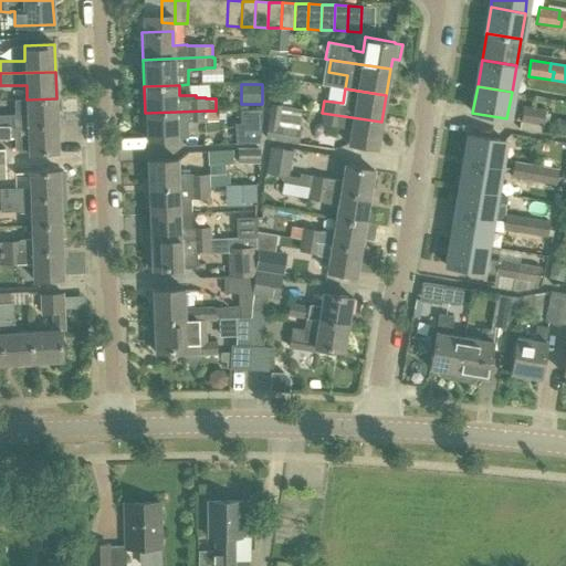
[(0,126),(58,125),(56,98),(27,100),(14,100),(14,114),(0,114),(0,126)]
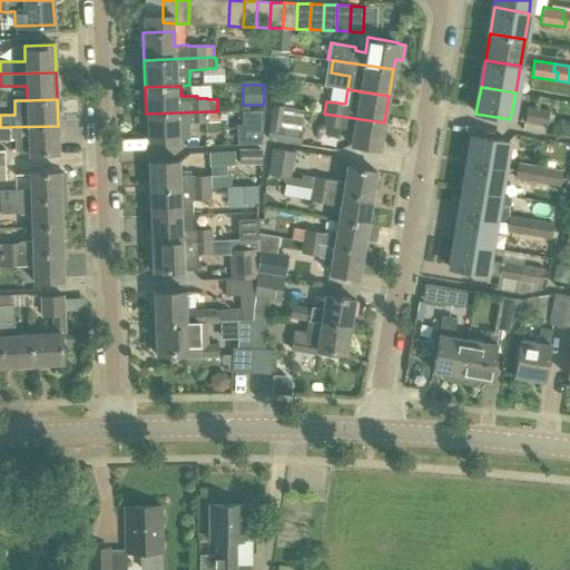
[(295,108),(269,105),(269,106),(272,106),(267,140),(300,146),(302,130),(301,130),(304,109),(295,108)]
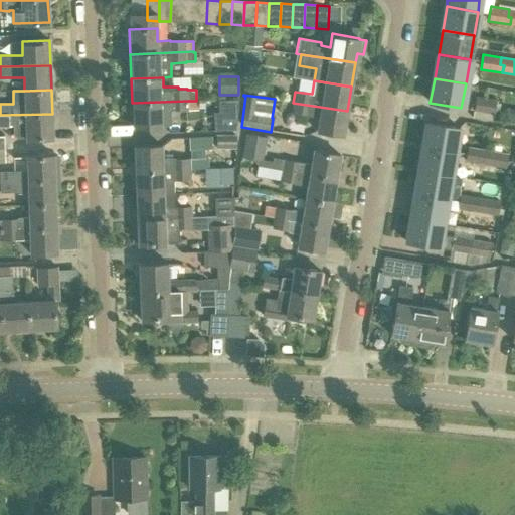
[(494,115),(496,100),(476,96),(474,111),(494,115)]
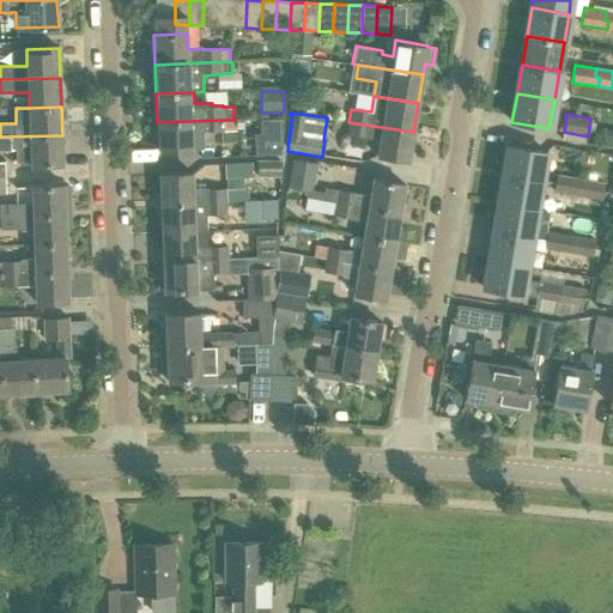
[(224,120),(157,122),(158,151),(192,150),(204,149),(202,133),(224,132),(235,132),(234,120),(224,120)]
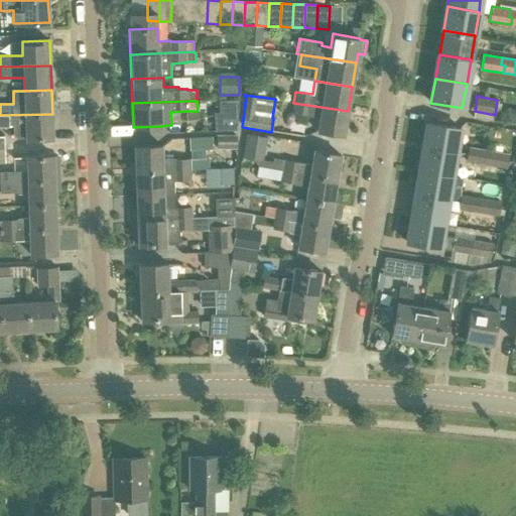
[(344,135),(348,111),(293,103),(291,113),(304,115),(304,116),(318,119),(316,131),(344,135)]
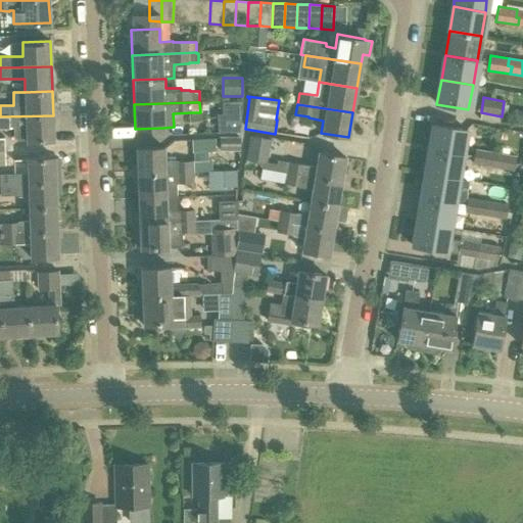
[(53,115),(0,116),(0,128),(12,128),(13,137),(17,140),(27,140),(54,139),(53,115)]
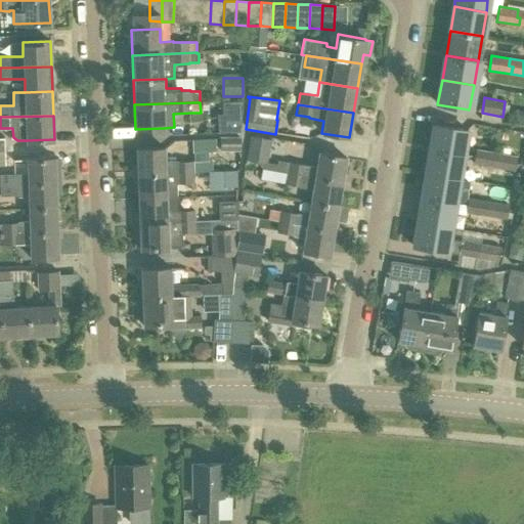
[(430,150),(462,156),(466,130),(434,125),(430,150)]
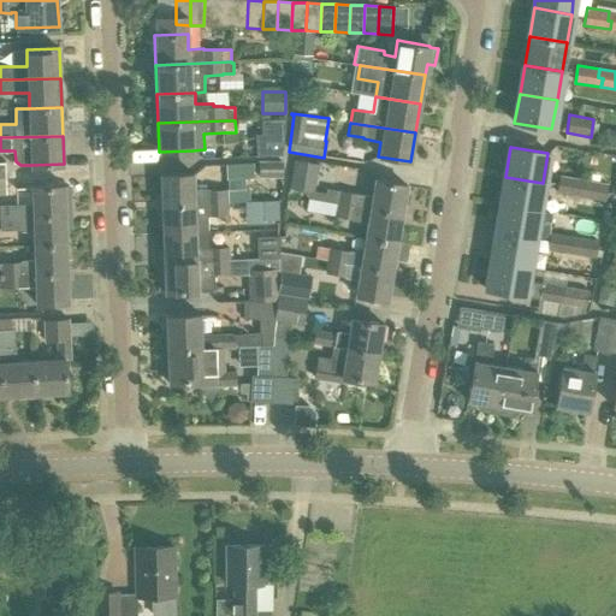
[(283,178),(283,160),(259,160),(259,178),(283,178)]
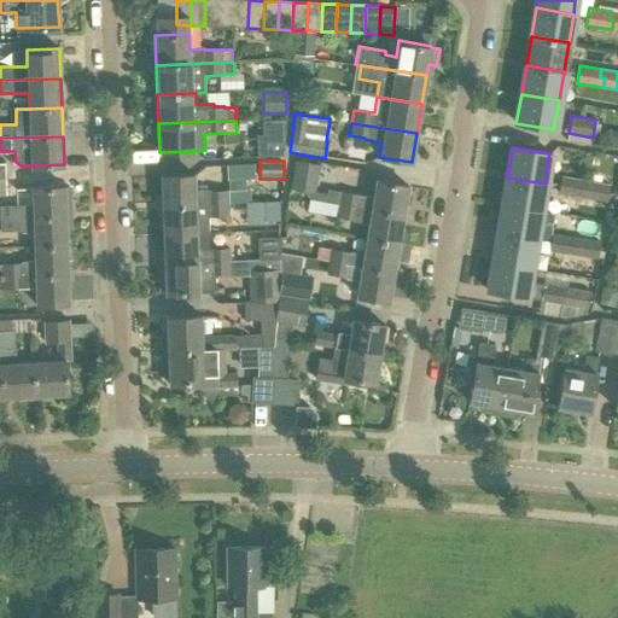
[(315,193),(320,164),(295,161),(290,190),(315,193)]
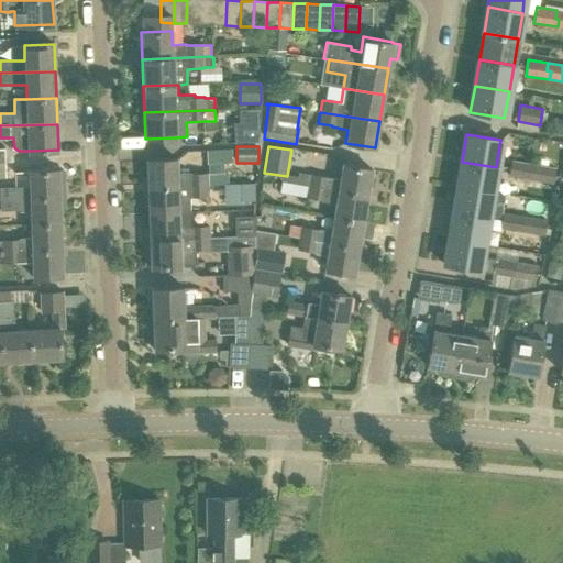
[(207,164),(232,163),(231,148),(206,150),(207,164)]
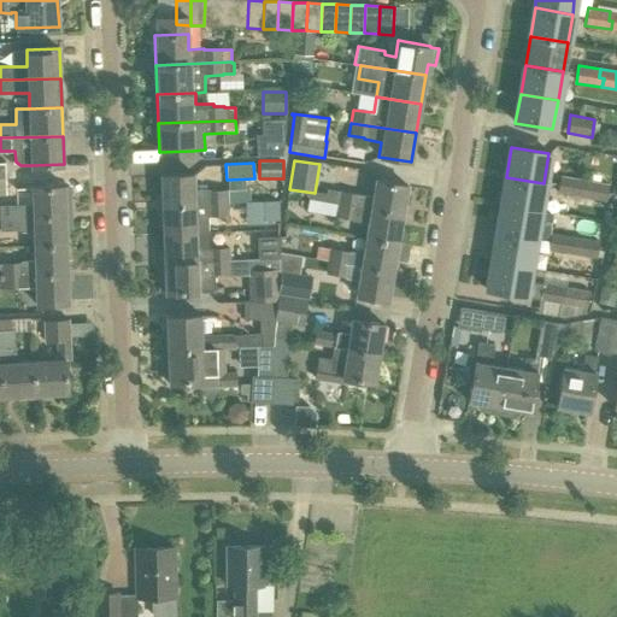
[(160,176),(153,176),(154,192),(162,192),(162,206),(194,205),(229,204),(228,191),(194,192),(193,175),(160,176)]
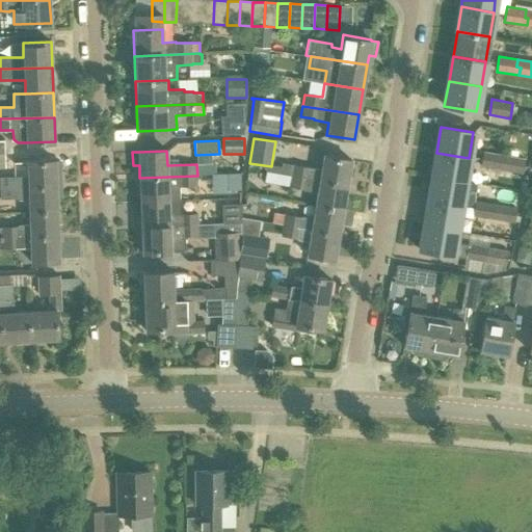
[(480,166),(503,170),(504,163),(501,162),(502,155),(483,152),(480,166)]
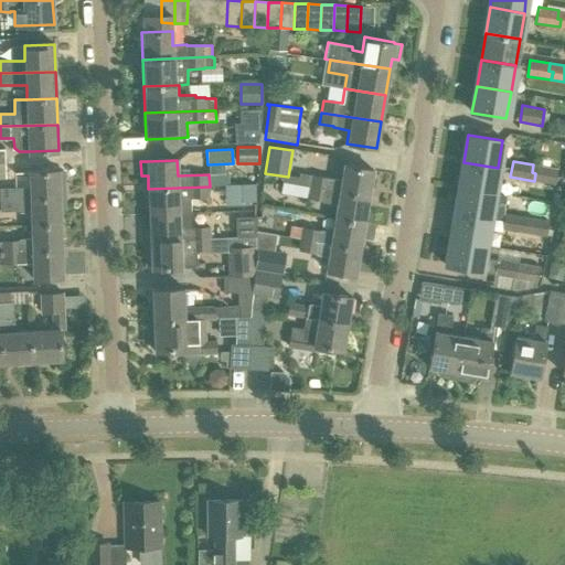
[(493,194),(498,168),(464,162),(459,189),(493,194)]
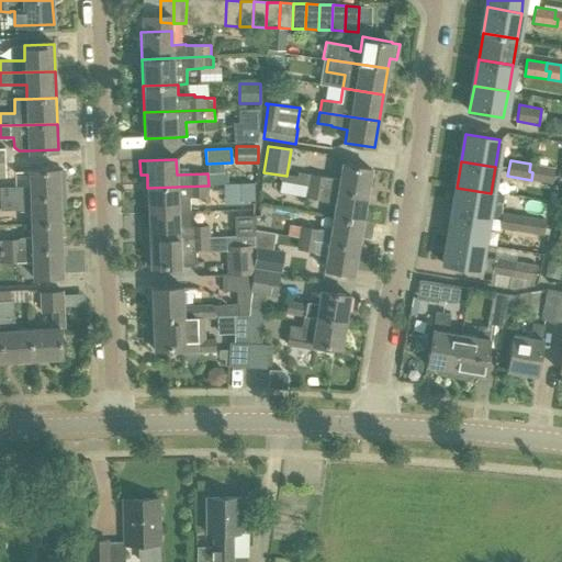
[(366,195),(370,169),(341,164),(337,190),(366,195)]
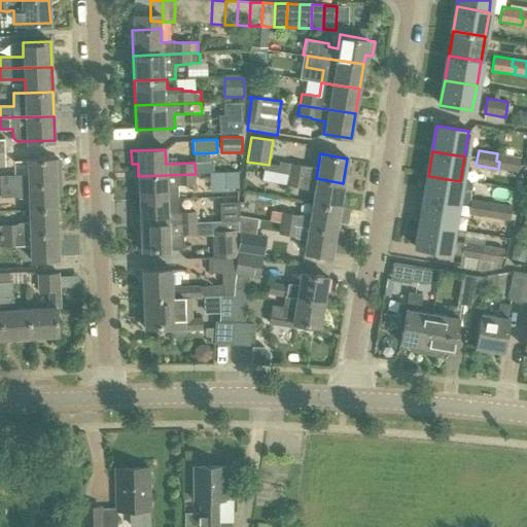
[(520,157),(497,153),(496,161),(499,162),(498,169),(517,172),(520,157)]
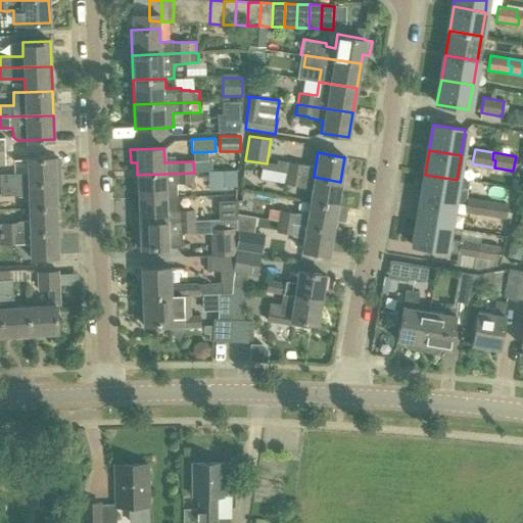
[(0,184),(55,183),(54,157),(28,158),(28,174),(0,174),(0,184)]
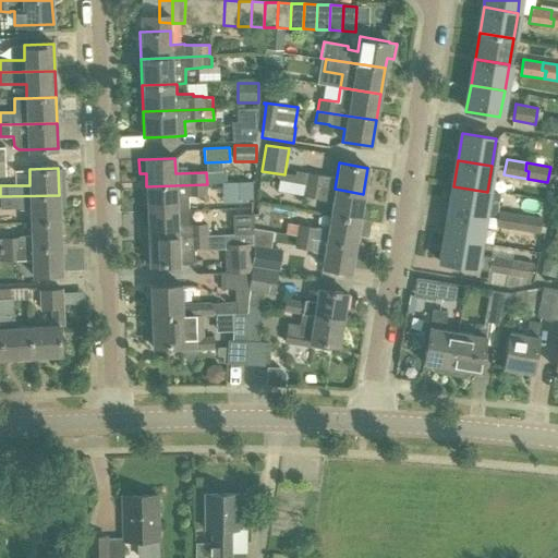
[(304,184),(325,187),(327,177),(306,172),(304,184)]
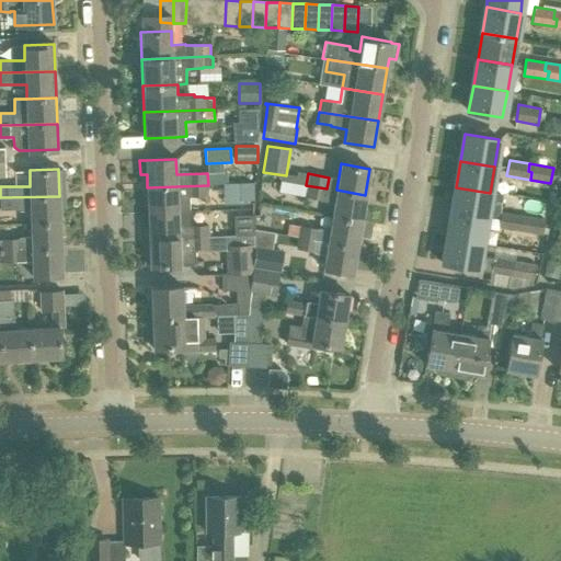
[(240,201),(254,201),(253,183),(239,183),(240,201)]
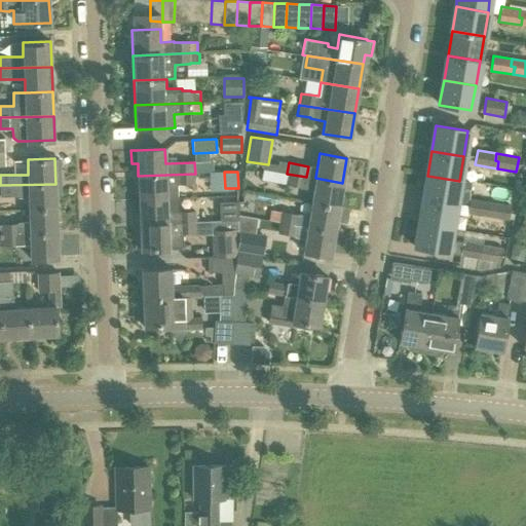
[(287,174),(276,172),(274,182),(286,184),(287,174)]
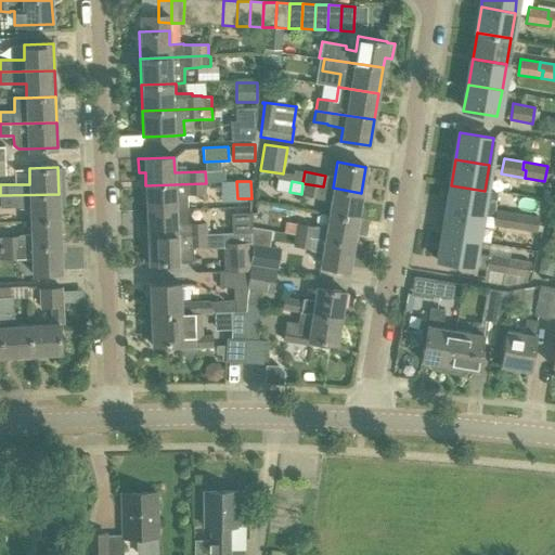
[(175,184),(145,185),(146,210),(188,209),(186,195),(206,194),(206,183),(175,184)]
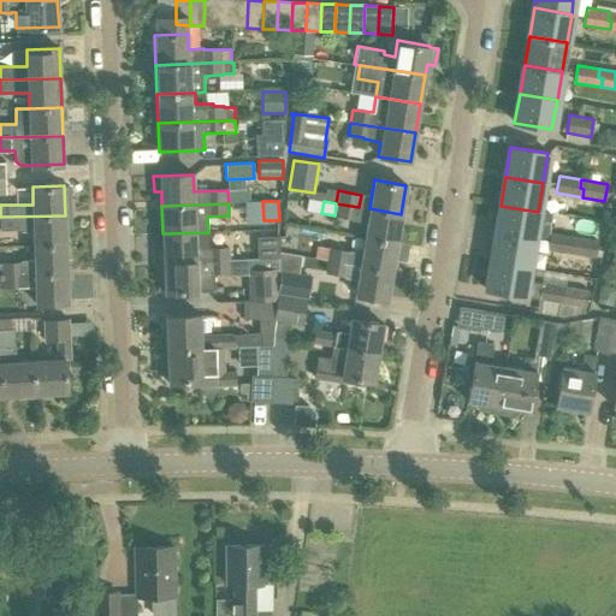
[(401,214),(369,208),(359,207),(336,203),(333,217),(351,219),(350,220),(367,224),(365,237),(396,243),(401,214)]
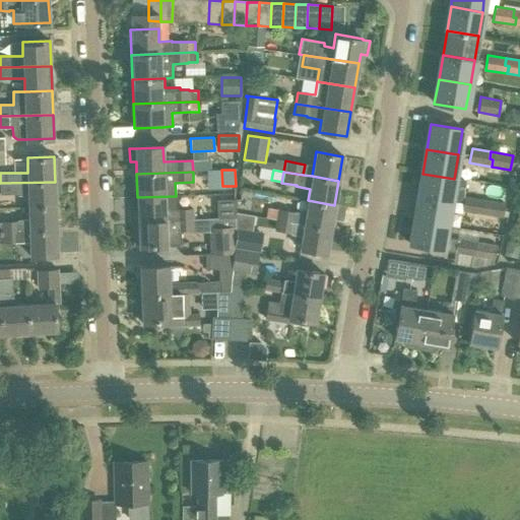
[(450,203),(454,179),(423,174),(417,198),(450,203)]
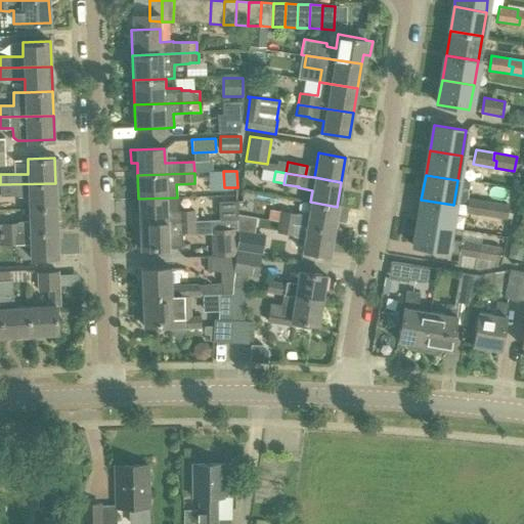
[(30,209),(56,208),(55,183),(0,184),(0,195),(29,195),(30,209)]
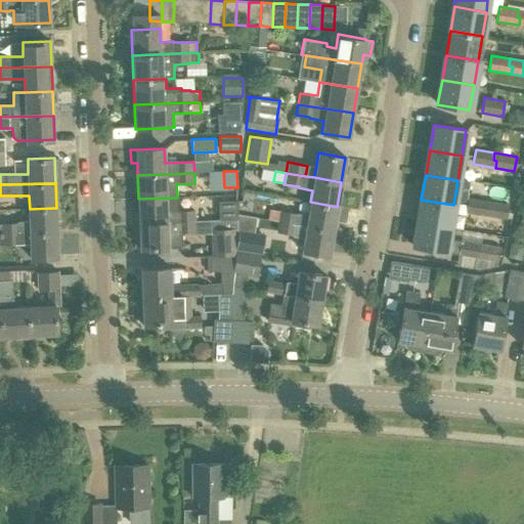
[(139,224),(195,222),(195,210),(178,211),(177,198),(138,199),(139,224)]
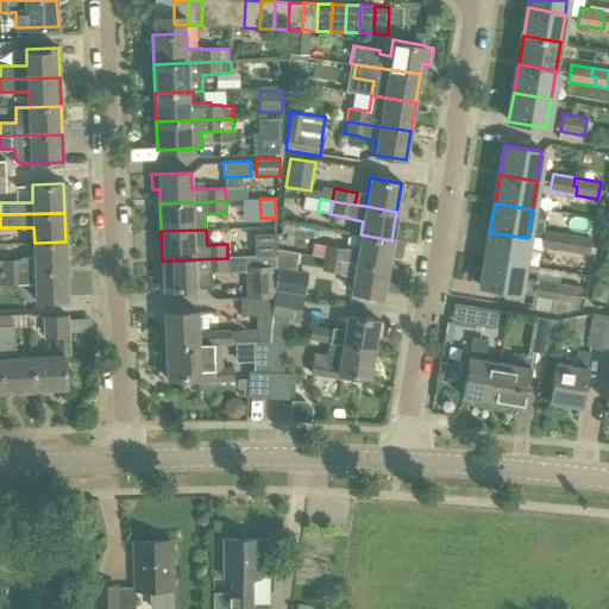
[(540,248),(566,251),(567,243),(564,242),(565,233),(544,230),(540,248)]
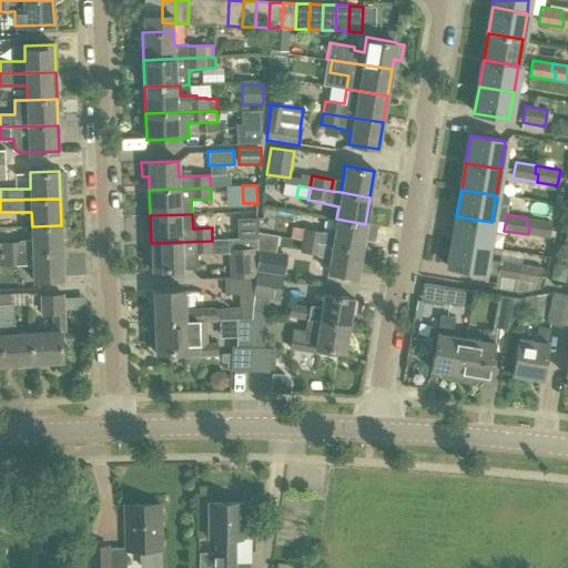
[(487,249),(492,222),(456,216),(452,243),(487,249)]
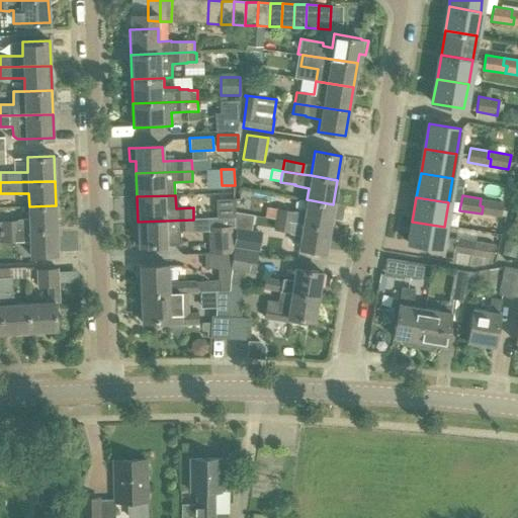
[(208,219),(234,218),(234,217),(235,211),(237,198),(216,199),(217,218),(208,218),(208,219)]
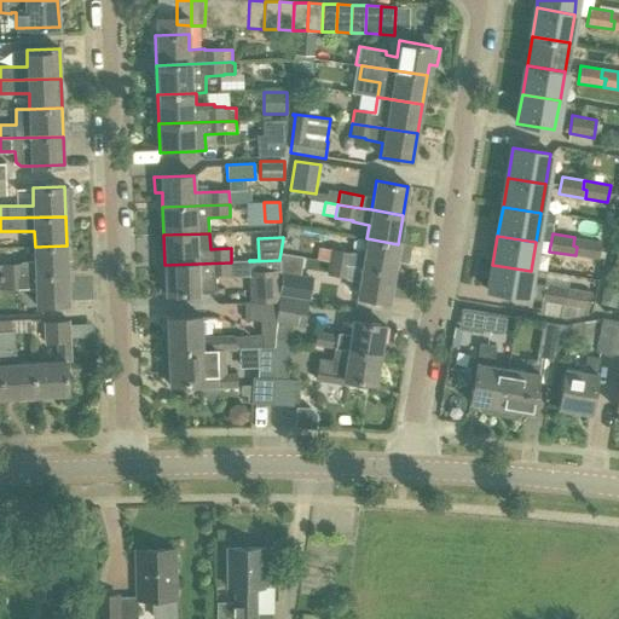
[(601,242),(574,237),(573,246),(577,247),(576,255),(593,258),(600,259),(602,242),(601,242)]
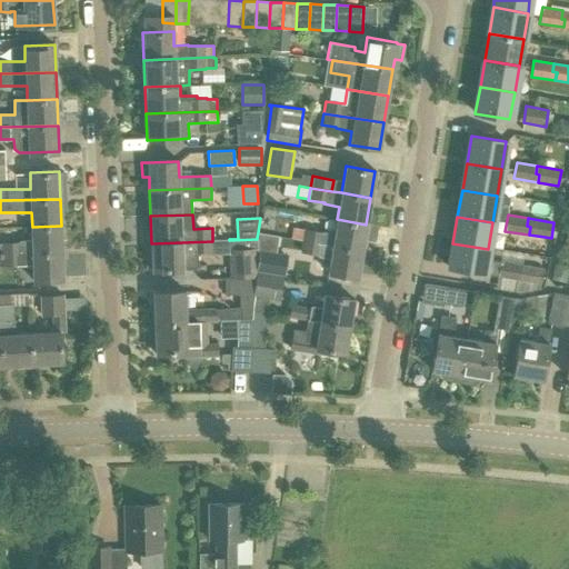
[(361,250),(366,225),(337,219),(335,233),(325,232),(303,229),(301,240),(361,250)]
